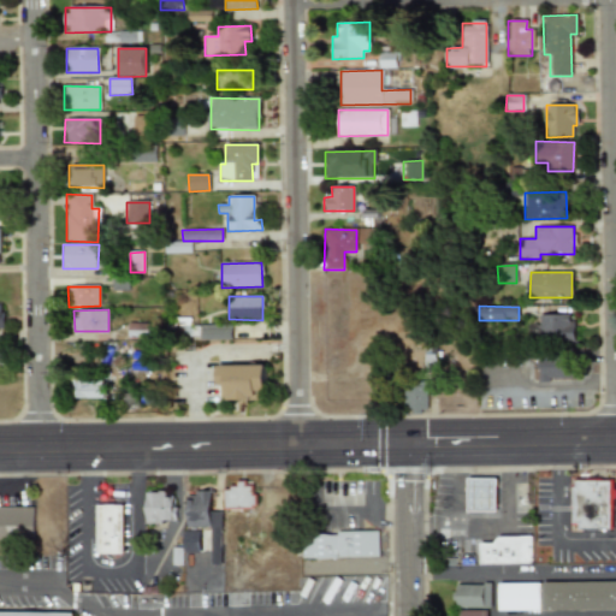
[(573,342),(573,315),(539,315),(539,342),(573,342)]
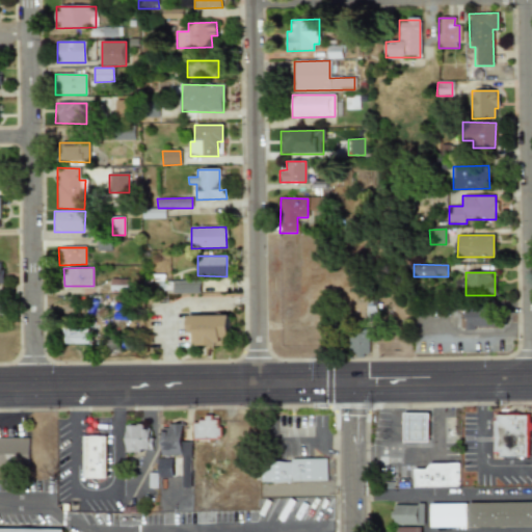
[(200,293),(200,281),(173,281),(173,294),(200,293)]
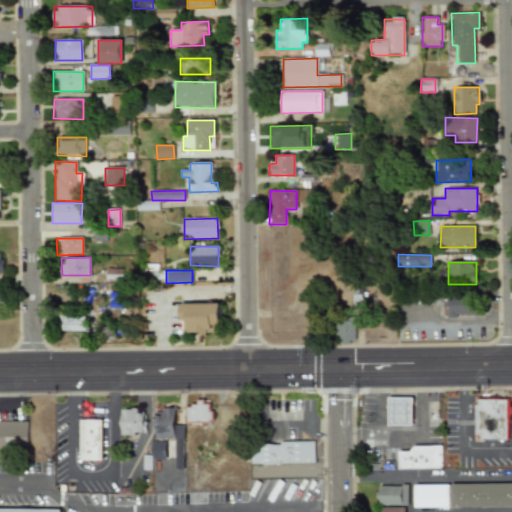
[(448,317),(476,316),(475,297),(447,298),(448,317)]
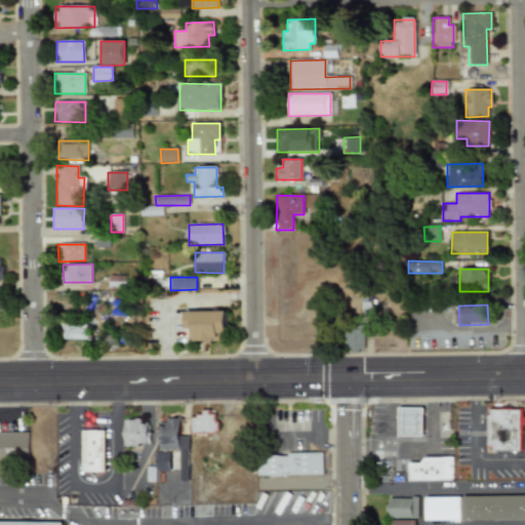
[(185,312),(185,329),(192,329),(192,341),(217,341),(217,333),(226,333),(226,312),(185,312)]
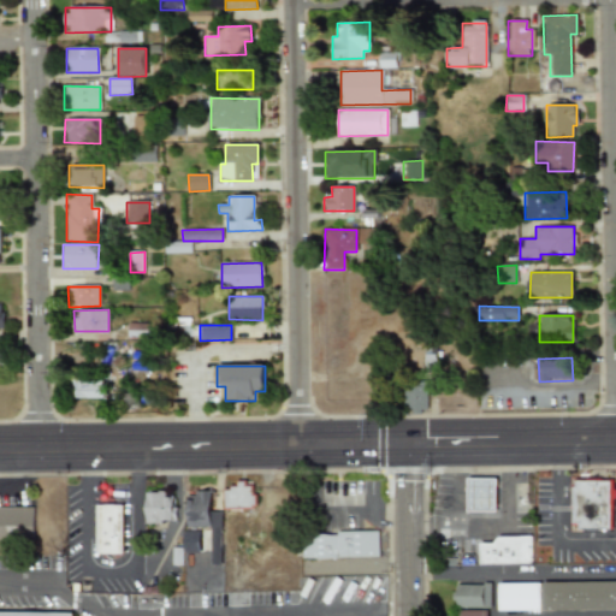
[(104,400),(104,380),(70,379),(69,398),(104,400)]
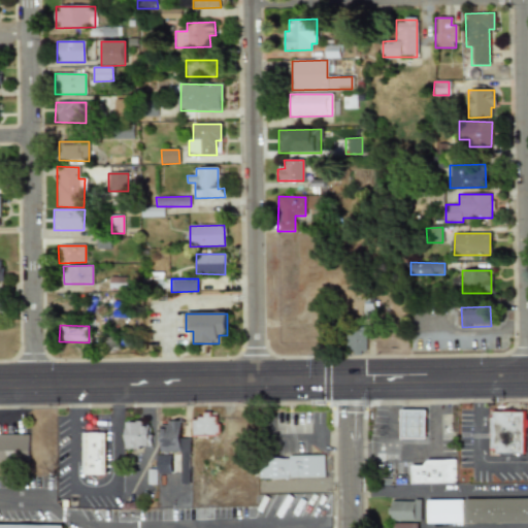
[(345,353),(365,354),(366,329),(345,328),(345,353)]
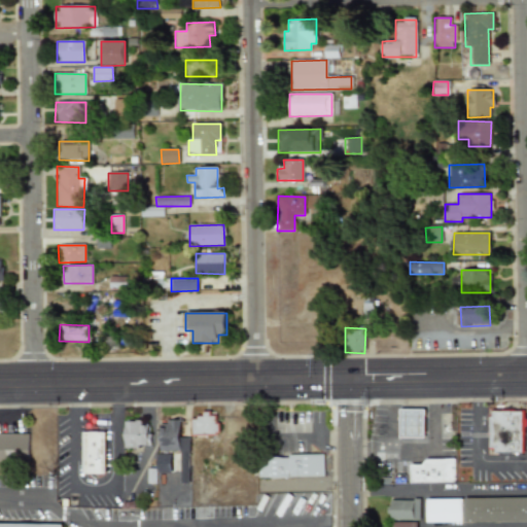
[(398,410),(423,409),(423,438),(398,437),(398,410)]
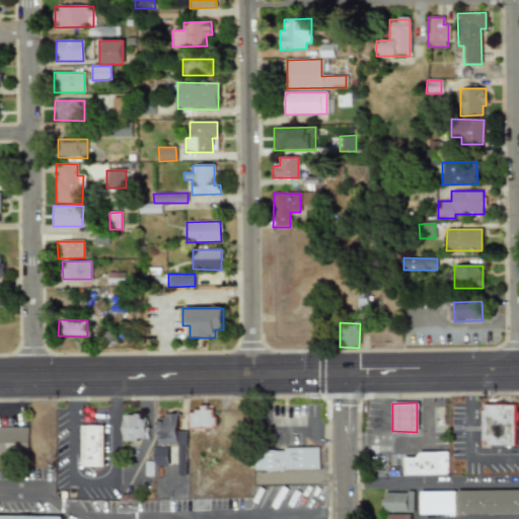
[(484,404),(514,405),(513,446),(487,447),(487,442),(482,441),(483,412),(485,412),(484,404)]
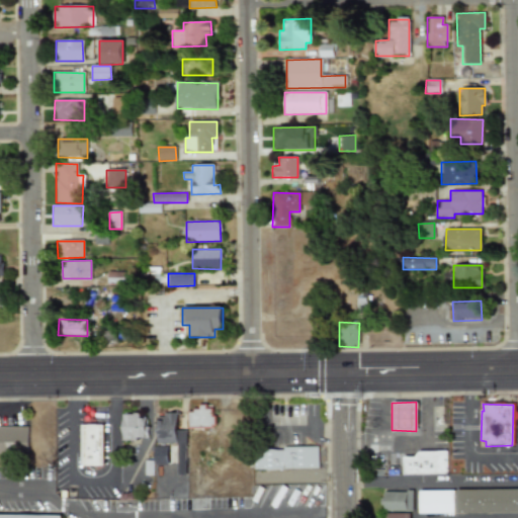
[(187,411),(188,427),(212,426),(211,408),(198,408),(199,410),(187,411)]
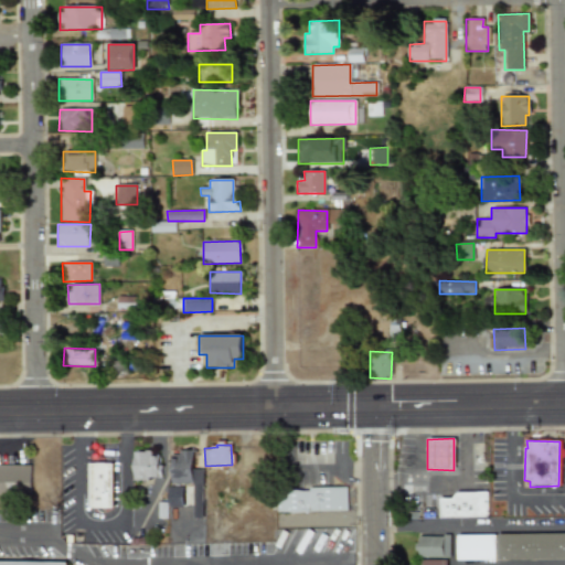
[(132,480),(160,479),(160,456),(150,457),(150,451),(132,451),(132,480)]
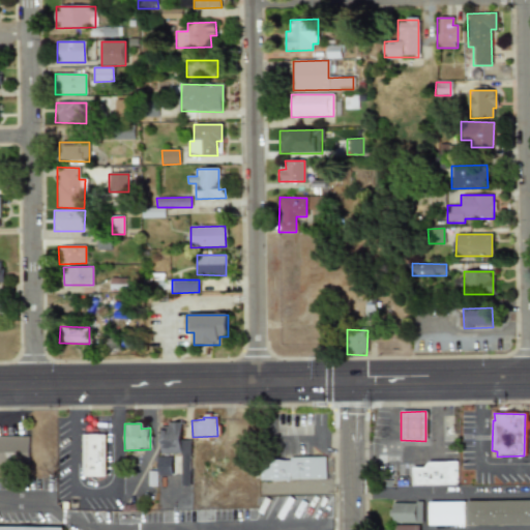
[(190,440),(181,440),(181,424),(160,423),(159,453),(180,454),(180,486),(189,486),(190,440)]
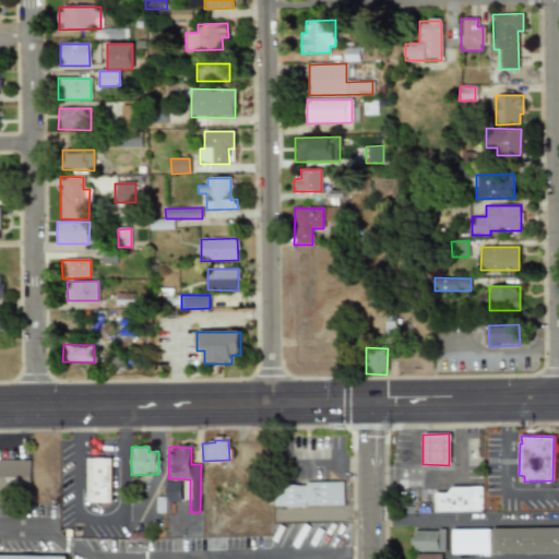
[(87,458),(110,458),(110,501),(87,501),(87,458)]
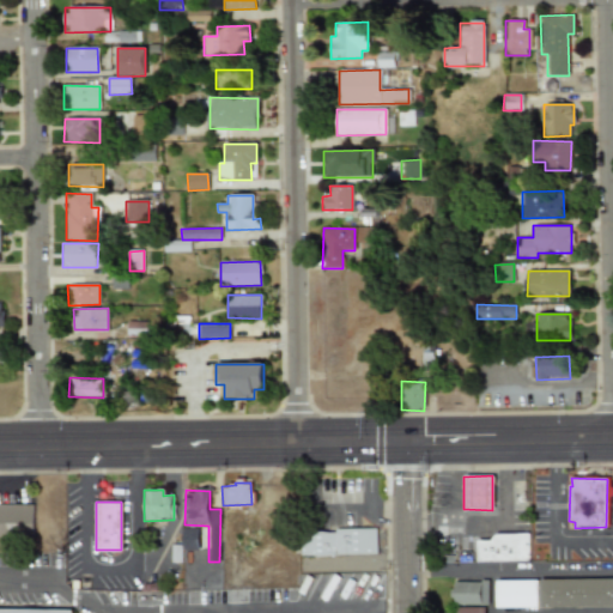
[(0,503),(0,538),(19,538),(19,528),(32,528),(32,503),(0,503)]
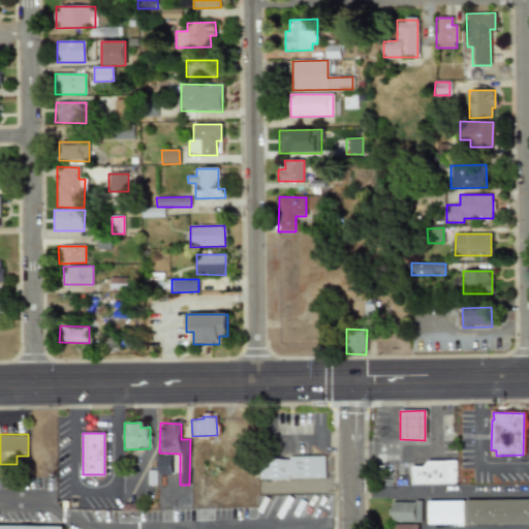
[(172,457),(157,456),(156,474),(170,475),(172,457)]
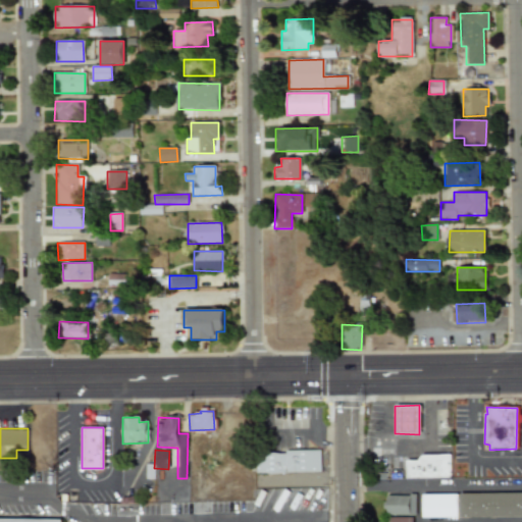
[(255,451),(273,452),(279,453),(284,453),(319,451),(319,471),(256,473),(255,451)]
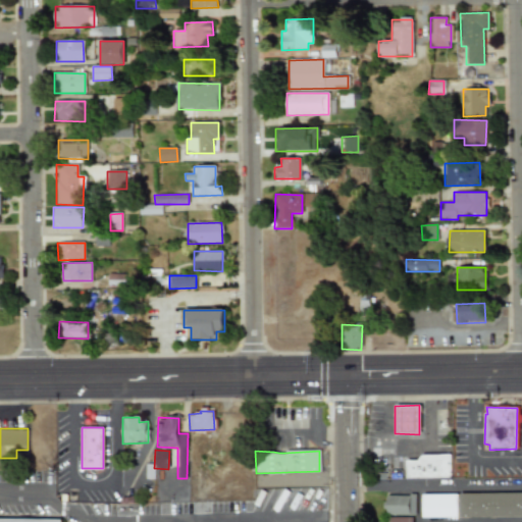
[(421,455),(450,455),(450,477),(406,478),(406,460),(417,459),(421,455)]
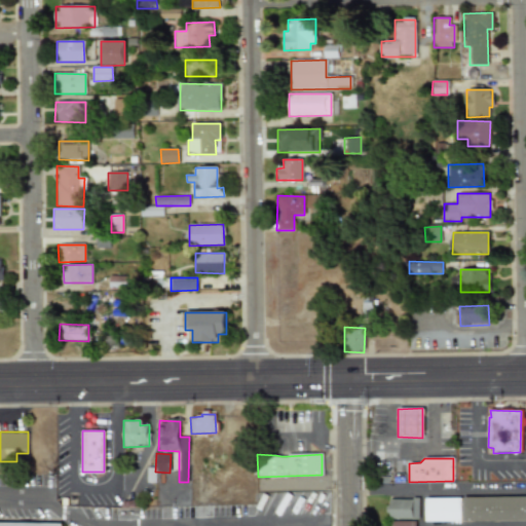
[(463,499),(525,498),(525,521),(463,522),(463,499)]
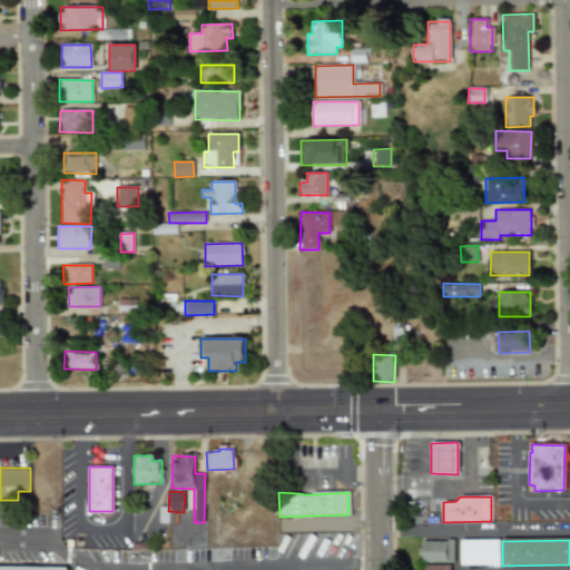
[(500,566),(462,566),(462,541),(500,541),(500,566)]
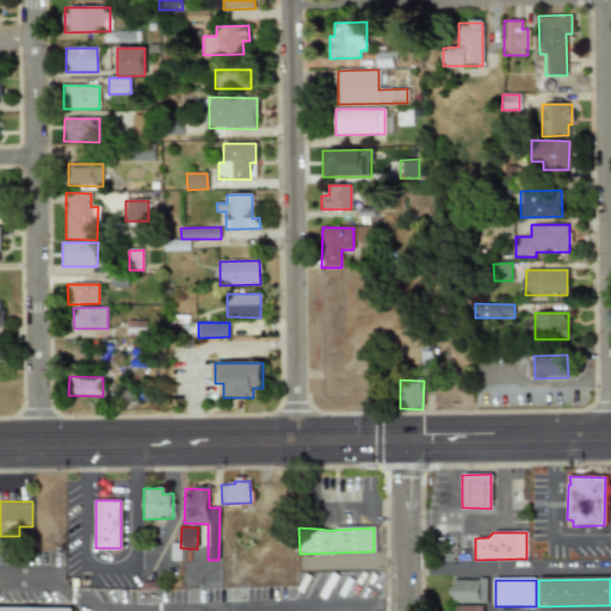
[(488,604),(457,603),(457,582),(488,582),(488,604)]
